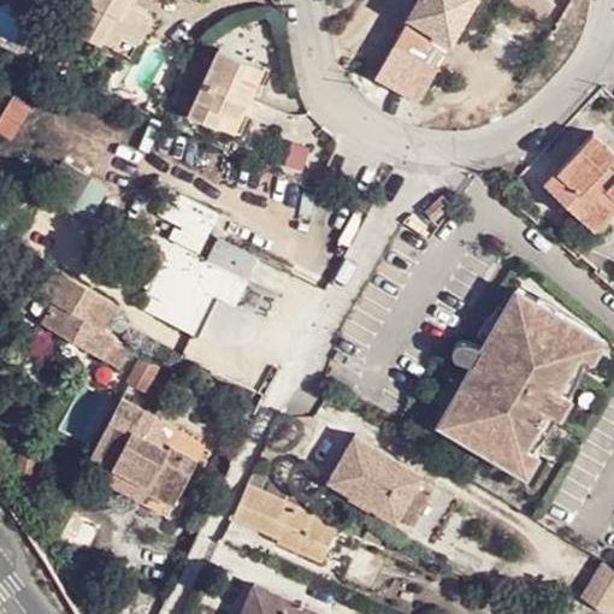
[(133,0),(93,0),(78,30),(100,42),(106,35),(119,42),(125,30),(143,41),(155,17),(131,4),(133,0)]
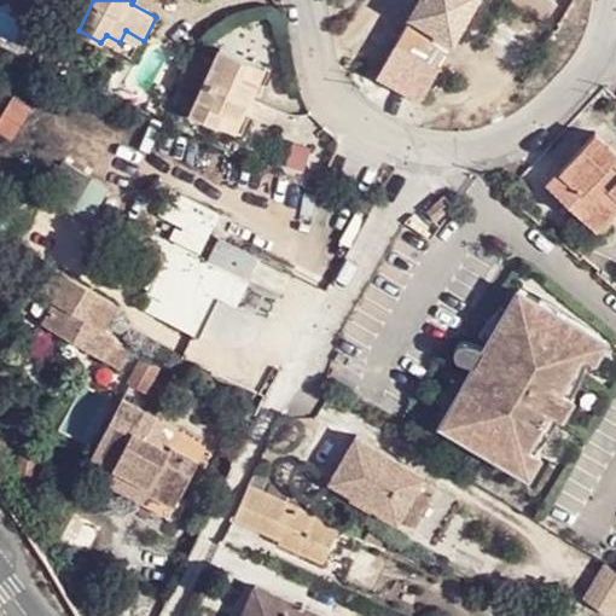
[(452,41),(475,0),(420,0),(411,19),(452,41)]
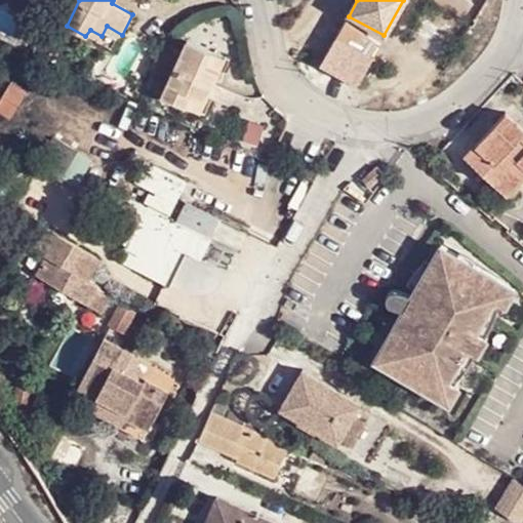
[(384,35),(349,16),(319,67),(354,87),(384,35)]
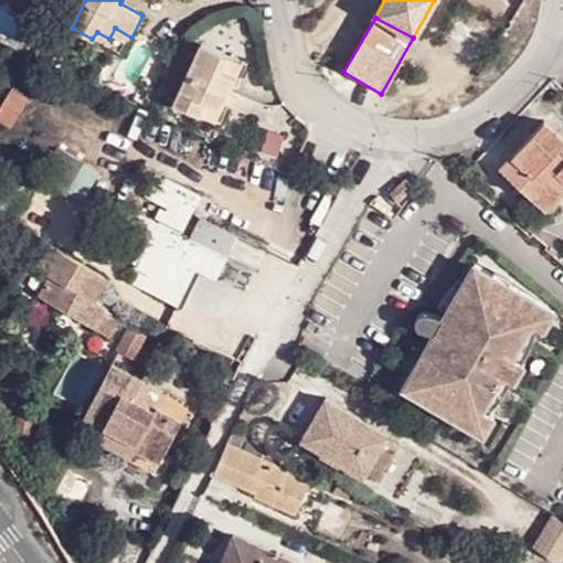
[(97,32),(92,39),(123,54),(131,38),(115,28),(109,39),(97,32)]
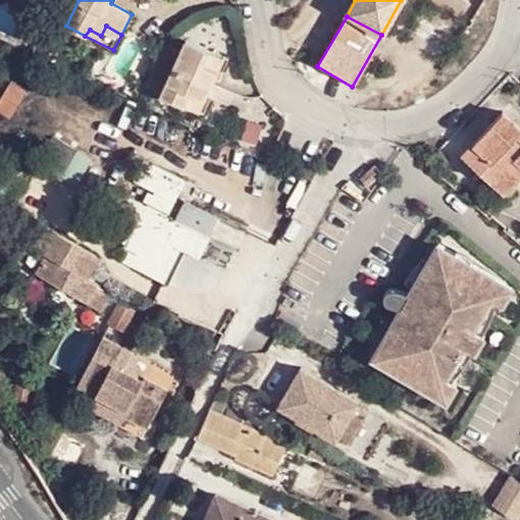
[(202,95),(210,100),(214,102),(234,61),(190,40),(164,95),(194,109),(202,95)]
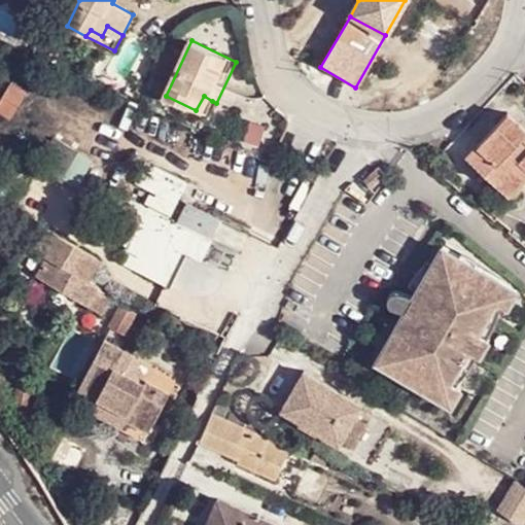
[(0,111),(8,115),(20,88),(3,81),(0,89),(0,111)]
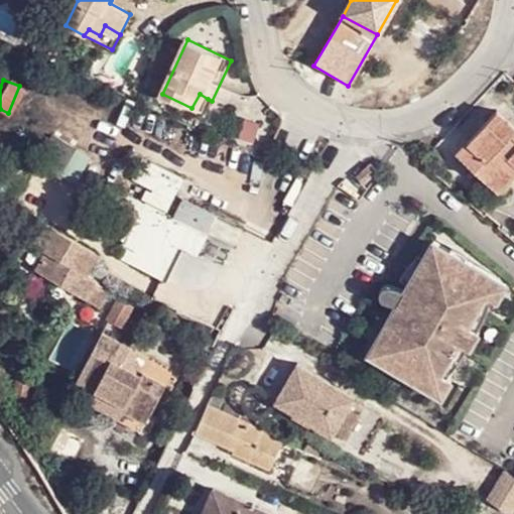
[(201,112),(208,99),(200,94),(191,108),(201,112)]
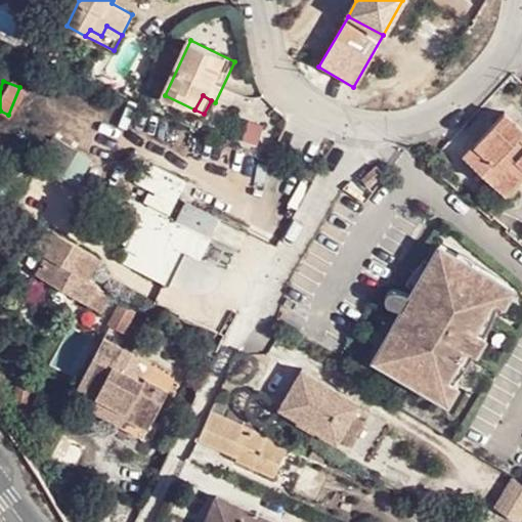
[(521,164),(521,135),(521,121),(508,107),(466,155),(503,186),(521,164)]
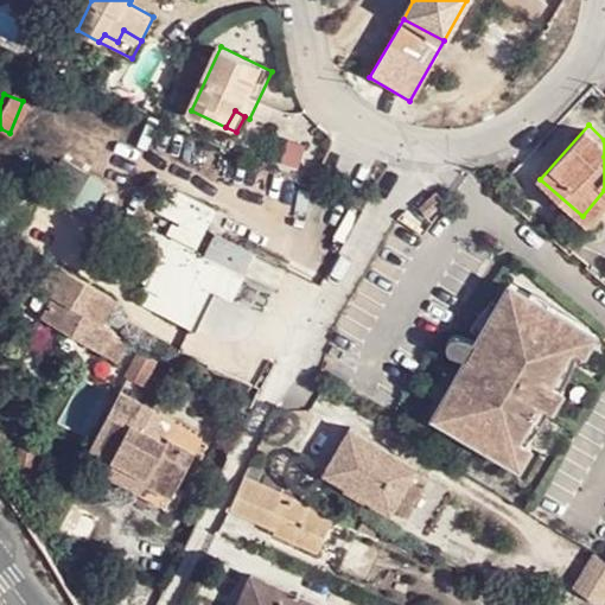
[(154,227),(192,247),(212,208),(174,188),(154,227)]
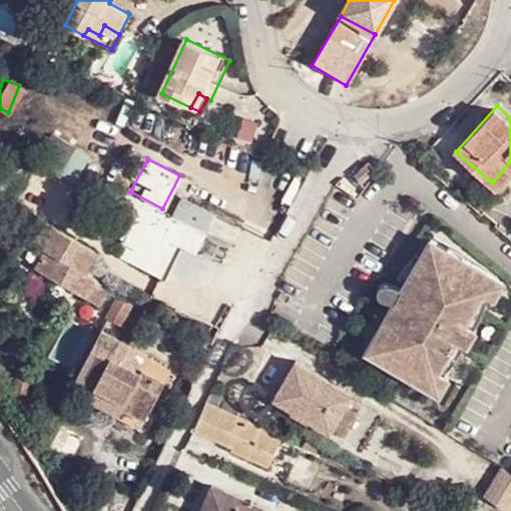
[(499,190),(510,176),(510,160),(492,182),(499,190)]
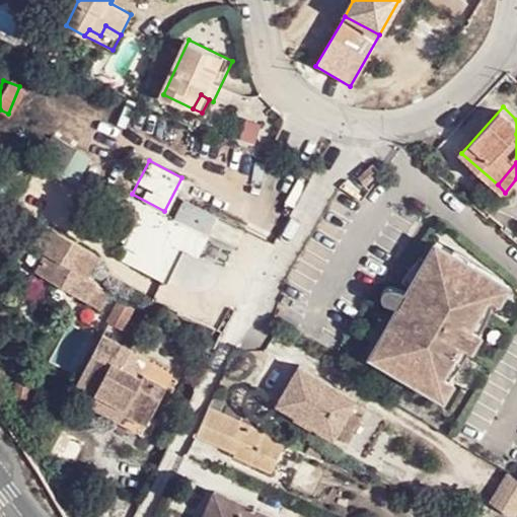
[(200,256),(220,217),(189,202),(172,233),(161,227),(158,232),(149,228),(140,249),(144,252),(138,265),(163,276),(170,265),(178,270),(189,251),(200,256)]
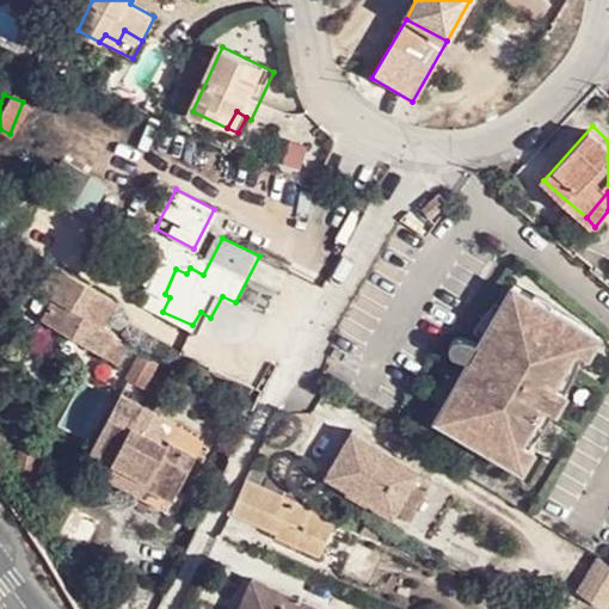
[(51,301),(96,326),(109,303),(49,270),(37,293),(51,301)]
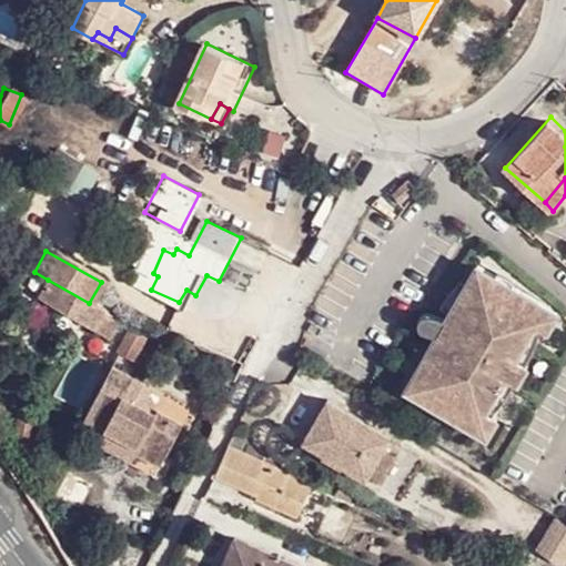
[(437,330),(406,382),(488,430),(499,412),(495,408),(484,403),(504,370),(517,378),(519,378),(531,359),(514,352),(544,301),(477,263),(443,321),(437,330)]
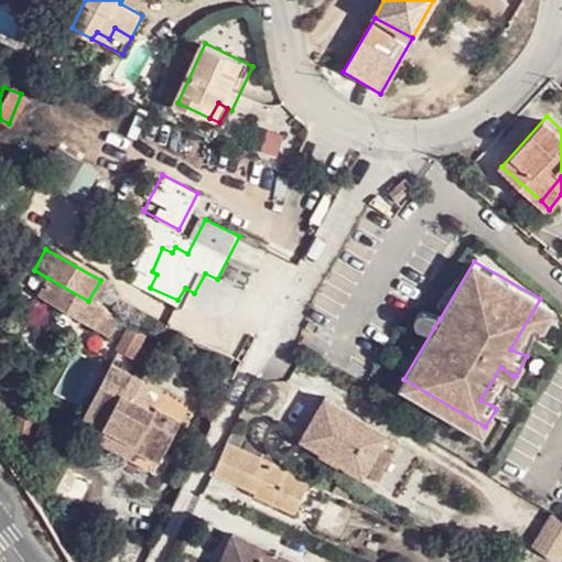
[(86,305),(88,301),(47,278),(35,298),(77,321),(86,305)]
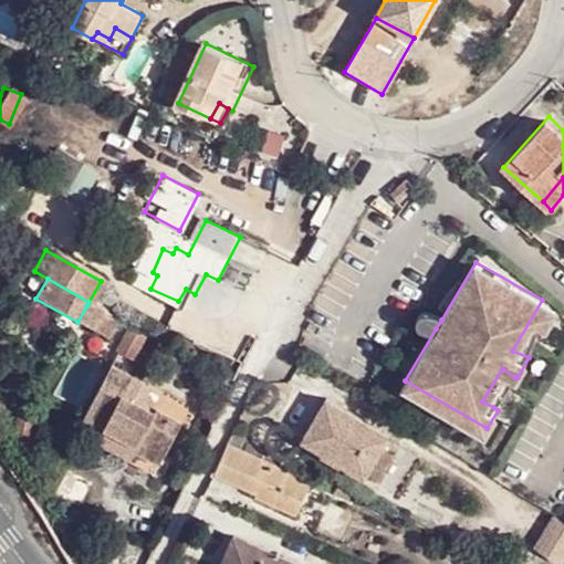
[(557,309),(542,300),(512,351),(529,357),(539,324),(546,329),(557,309)]
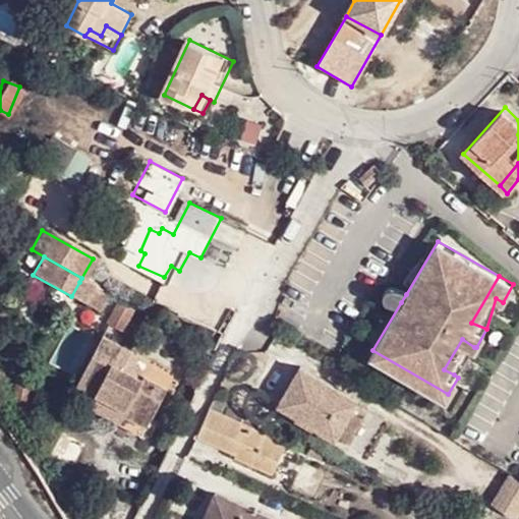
[(93,290),(79,282),(71,296),(102,312),(109,301),(92,292),(93,290)]
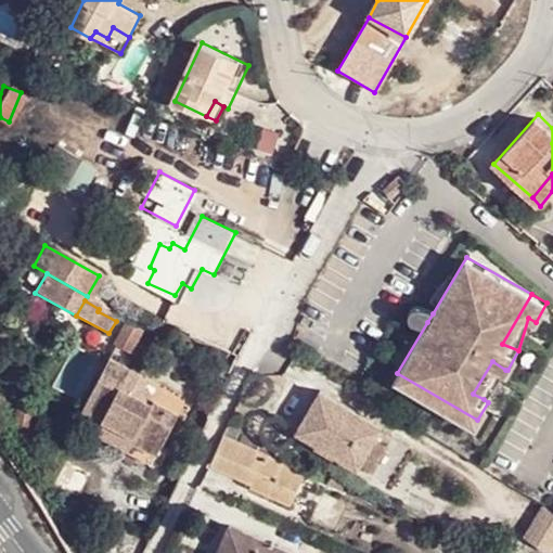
[(420,310),(418,320),(427,322),(433,313),(420,310)]
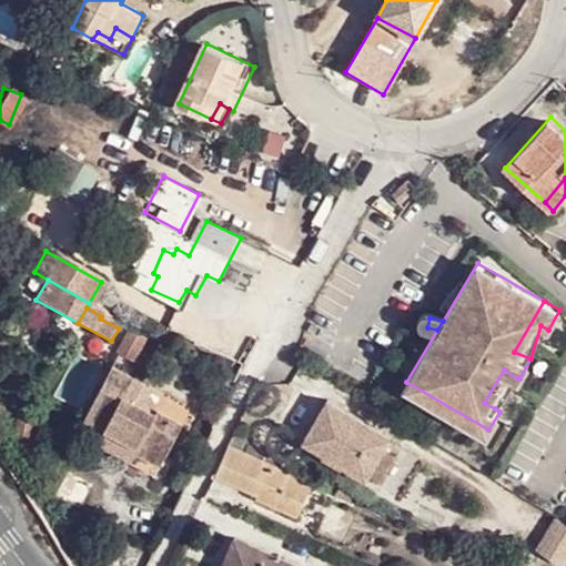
[(135,362),(145,345),(127,335),(117,352),(135,362)]
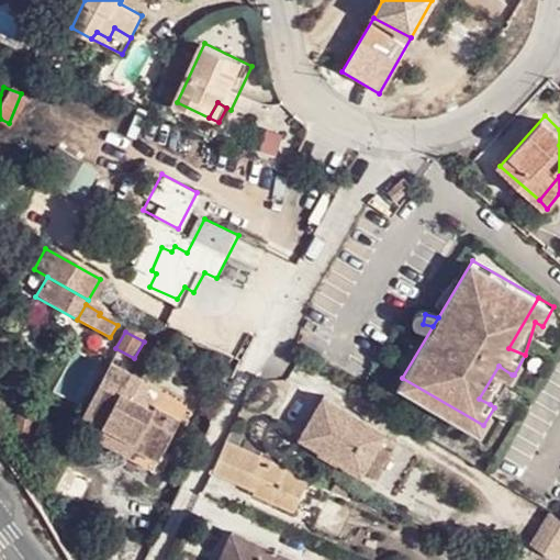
[(490,404),(512,374),(499,366),(479,399),(490,404)]
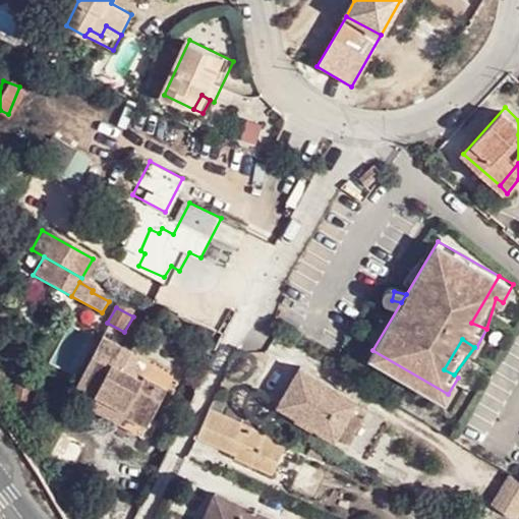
[(145,381),(145,379),(140,385),(121,372),(130,355),(102,340),(78,384),(96,394),(112,403),(109,407),(145,426),(165,392),(145,381)]
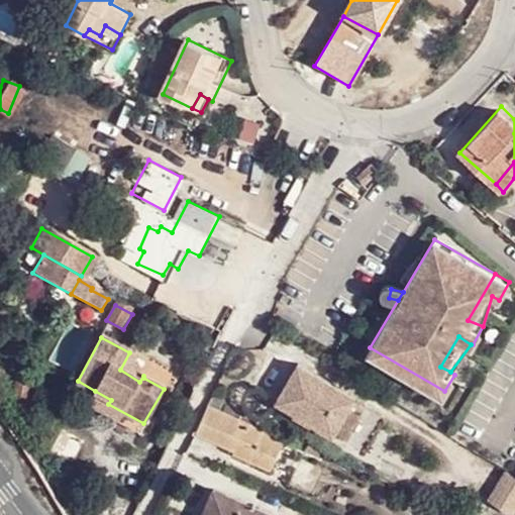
[(139,382),(143,376),(134,355),(129,352),(120,370),(139,382)]
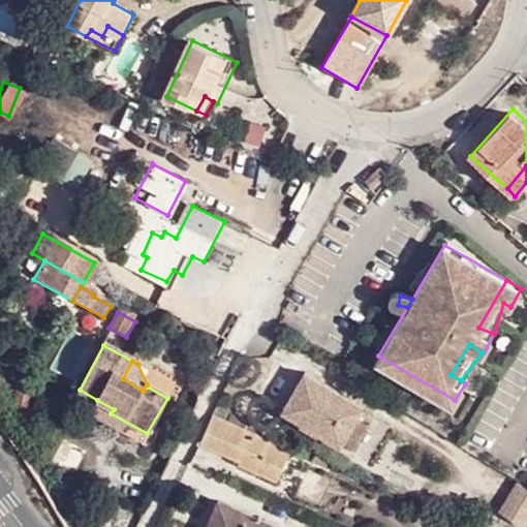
[(334,450),(360,410),(300,375),(280,407),(315,429),(312,436),(334,450)]
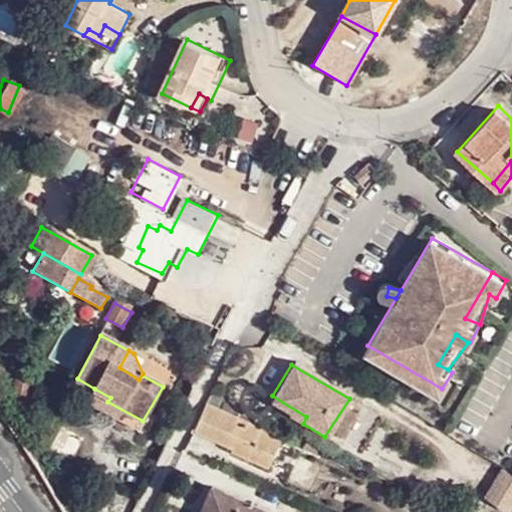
[(136,433),(143,421),(107,402),(110,398),(94,389),(86,405),(136,433)]
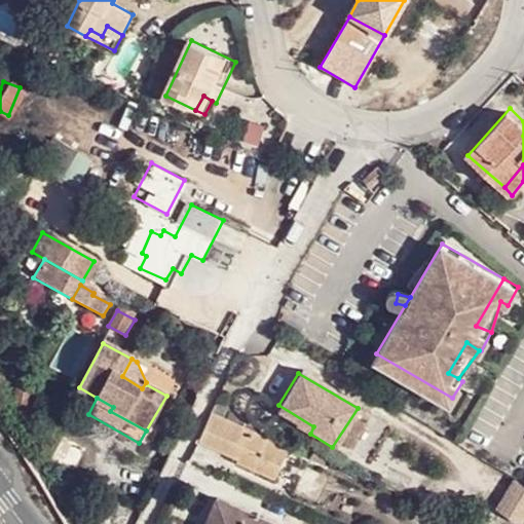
[(274,480),(287,450),(265,441),(266,439),(211,415),(198,444),(237,460),(235,463),(274,480)]
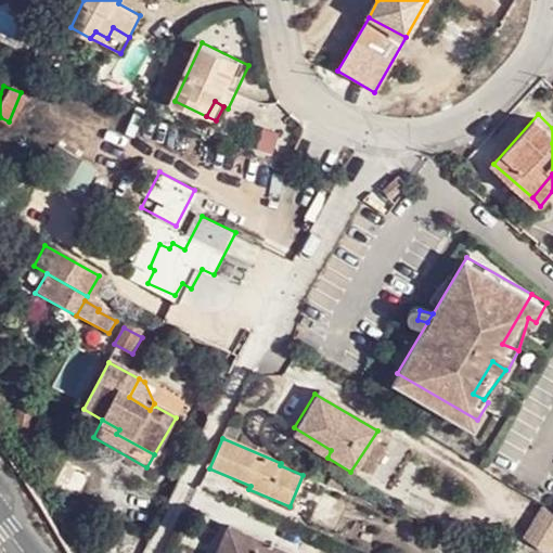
[(548,552),(552,542),(552,514),(541,506),(522,539),(543,552),(548,552)]
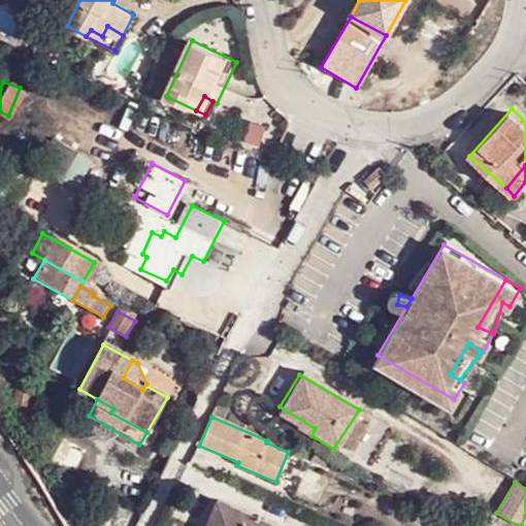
[(270,525),(218,504),(208,525),(270,525)]
